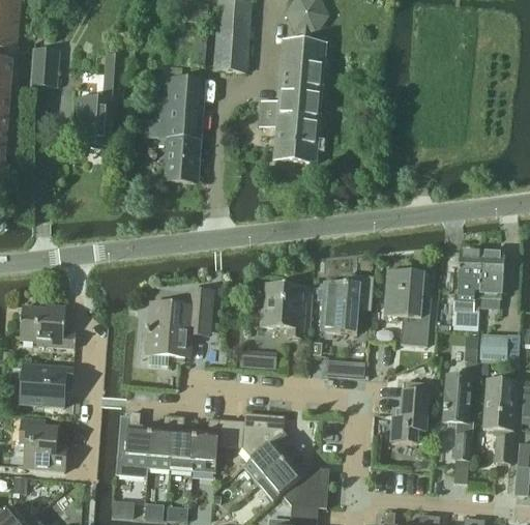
[(0,0),(0,180),(1,181),(11,59),(0,57),(0,47),(17,49),(21,0),(0,0)]
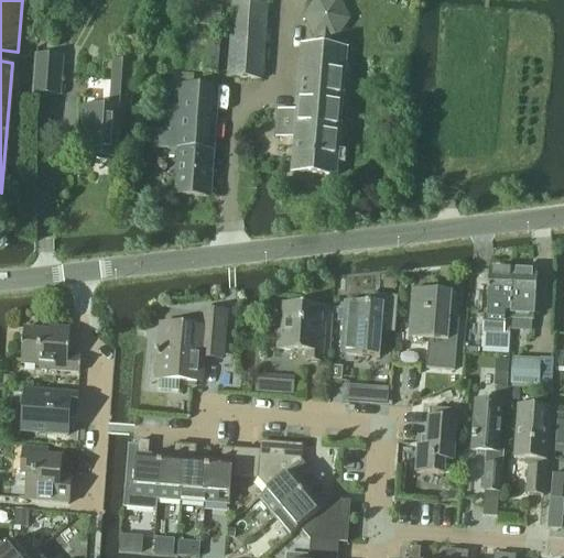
[(261,76),(267,1),(267,0),(232,0),(227,73),(261,76)]
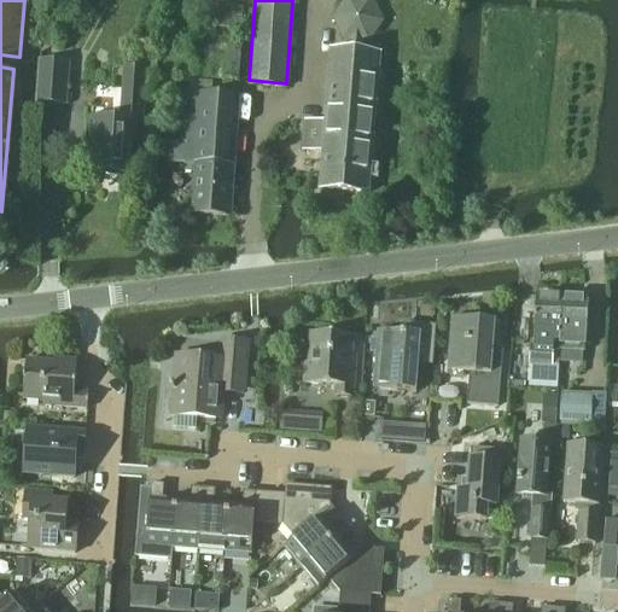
[(379,50),(362,48),(362,39),(369,39),(384,17),(375,0),(340,0),(331,13),(342,38),(349,38),(348,47),(331,46),(325,118),(320,118),(320,123),(305,122),(303,145),(322,146),(319,185),(367,188),(379,50)]
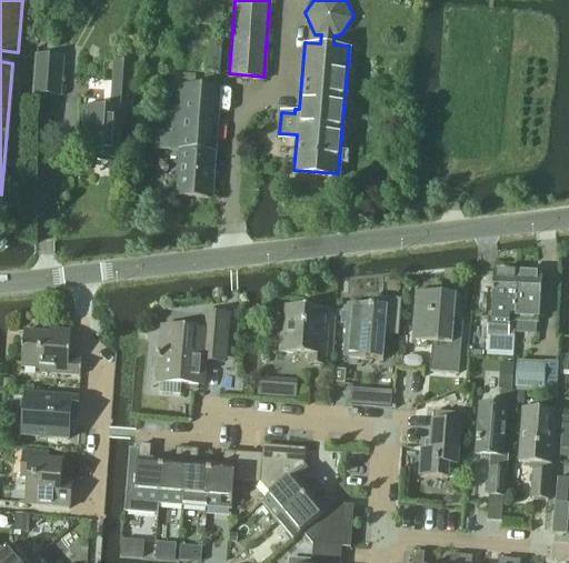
[(35,53),(31,91),(58,93),(61,56),(35,53)]
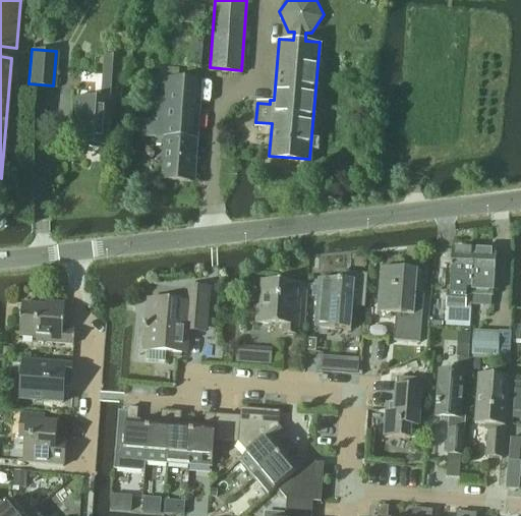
[(121,58),(103,57),(100,101),(72,99),(70,130),(77,130),(77,140),(107,142),(109,118),(117,118),(121,58)]
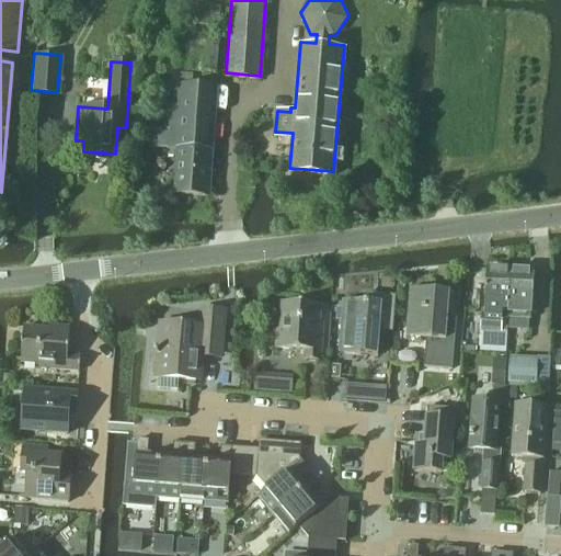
[(151,125),(150,143),(179,144),(175,190),(207,193),(210,147),(209,147),(214,86),(171,82),(168,127),(151,125)]
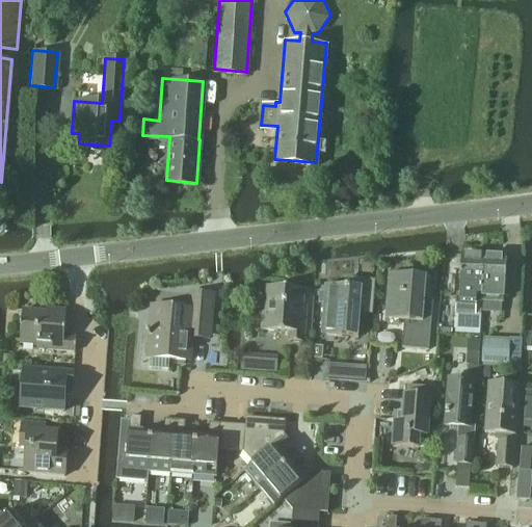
[(461,252),(460,290),(456,290),(455,294),(476,295),(476,292),(481,292),(481,291),(482,253),(461,252)]
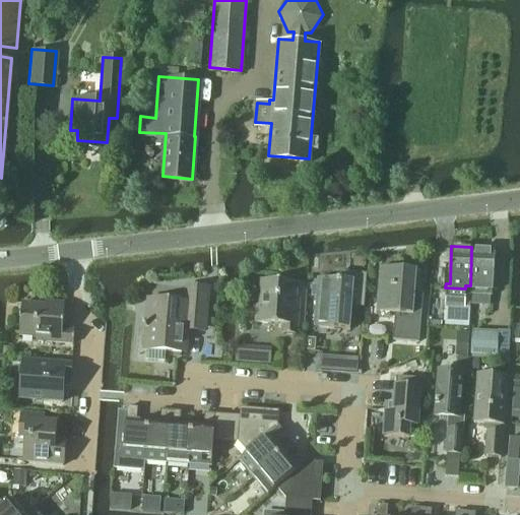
[(471,247),(470,284),(470,292),(491,293),(491,285),(493,248),(471,247)]
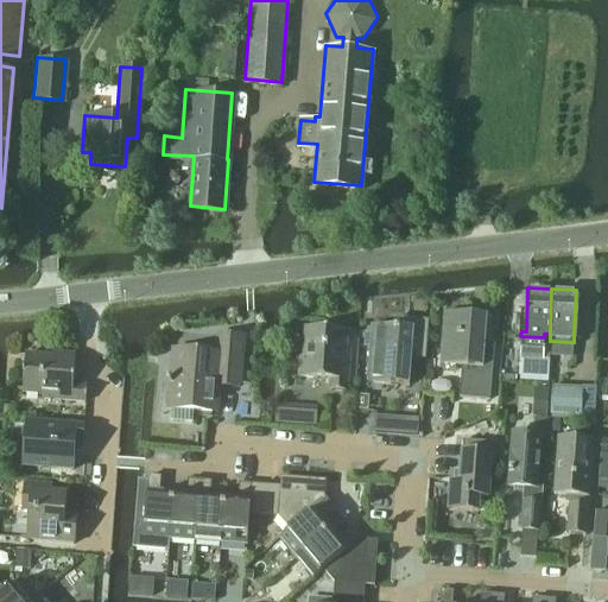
[(443,309),(439,360),(462,362),(458,393),(489,395),(494,341),(485,341),(487,312),(443,309)]
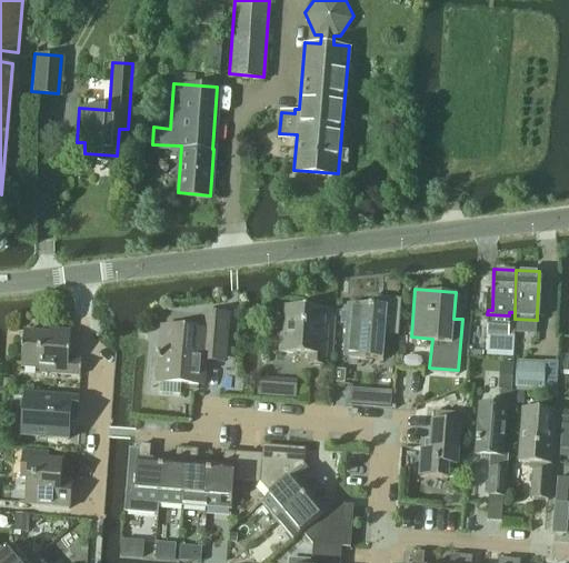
[(347,301),(343,353),(382,357),(386,325),(399,327),(401,295),(370,293),(369,302),(347,301)]
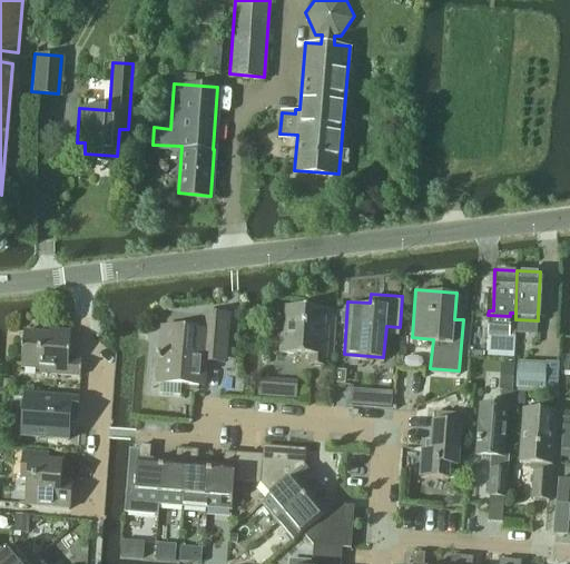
[(281,329),(279,349),(310,352),(308,362),(325,363),(327,324),(324,324),(325,306),(286,303),(284,329),(281,329)]
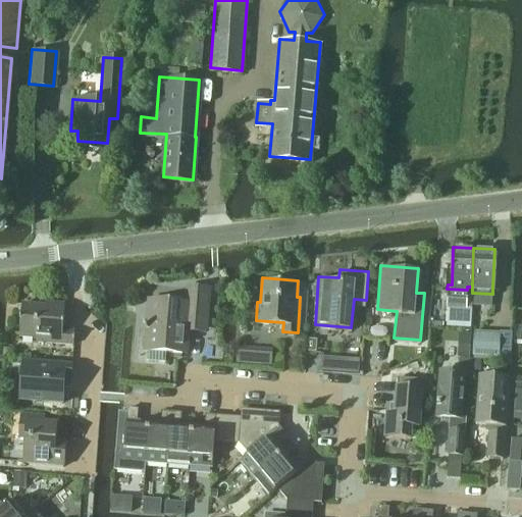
[(149,298),(145,348),(186,351),(189,320),(206,321),(208,286),(190,285),(189,301),(149,298)]
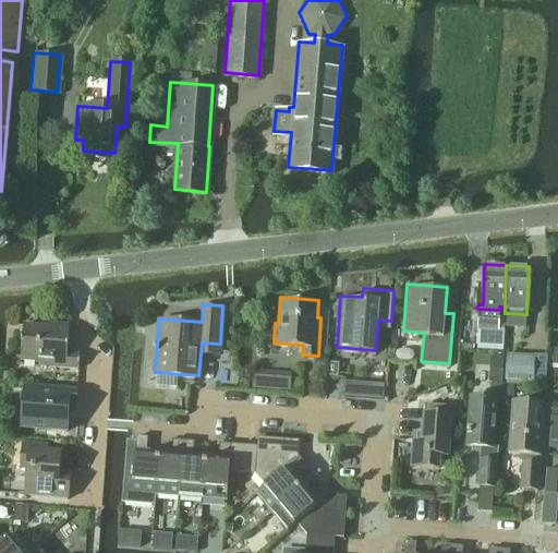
[(477,311),(475,326),(477,326),(476,346),(502,347),(504,326),(505,313),(496,312),(477,311)]
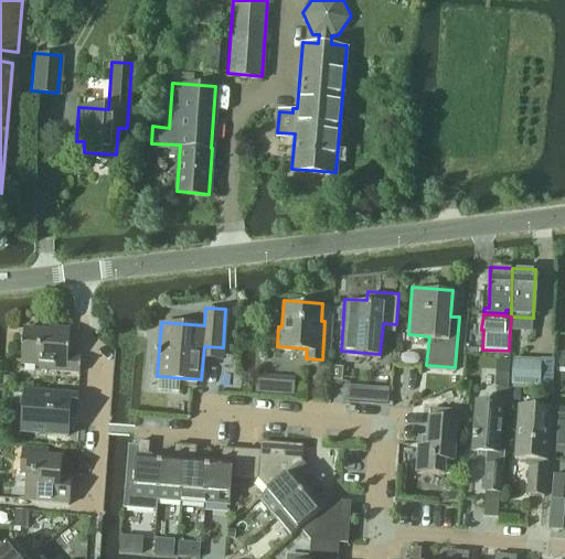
[(23,325),(21,362),(39,363),(39,366),(80,369),(81,355),(67,354),(70,325),(49,324),(48,328),(23,325)]
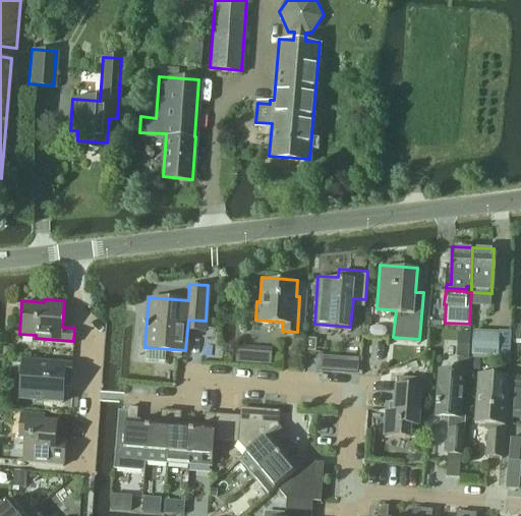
[(498,354),(499,329),(472,327),(471,352),(498,354)]
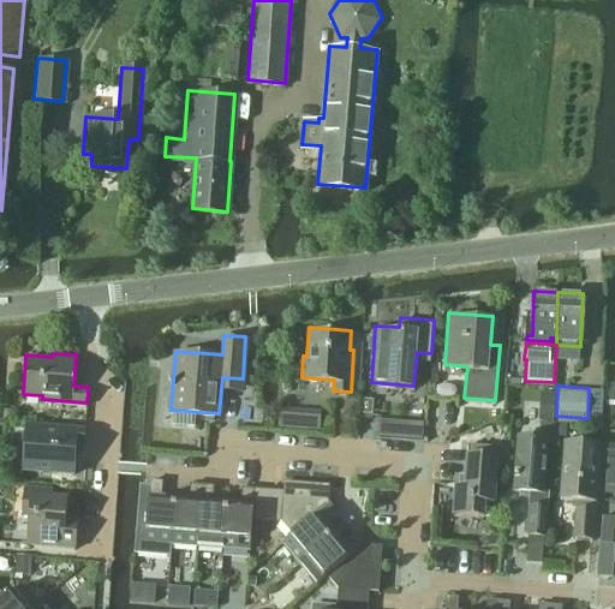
[(538,416),(553,417),(554,388),(541,388),(538,416)]
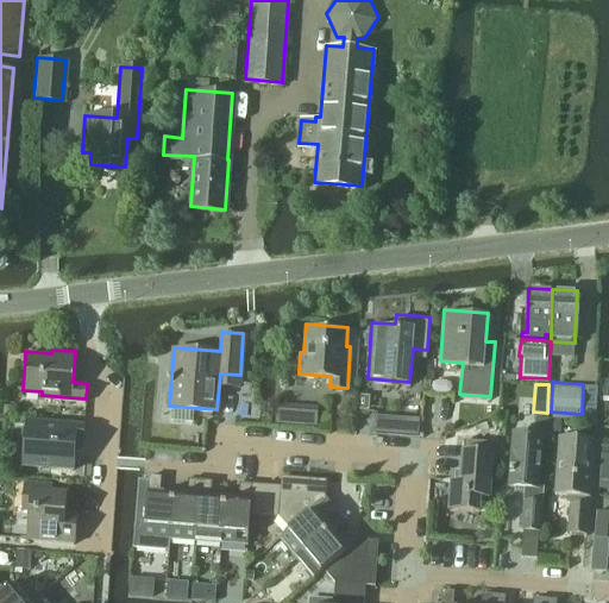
[(316,422),(318,404),(275,401),(274,420),(316,422)]
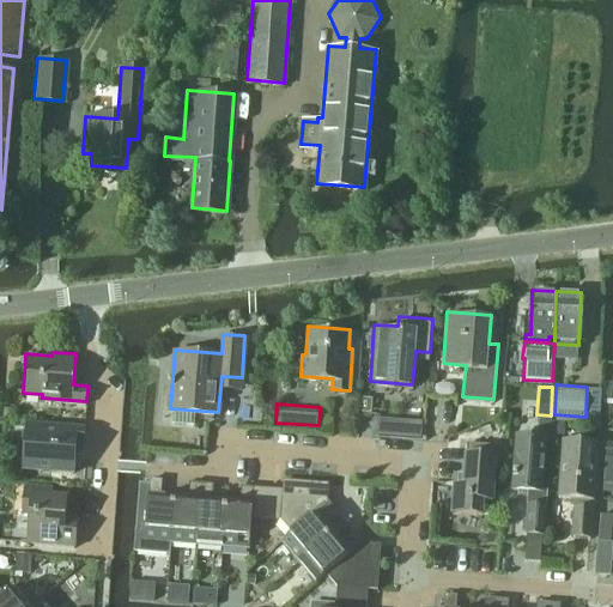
[(26,420),(23,466),(73,469),(76,444),(83,444),(84,425),(26,420)]
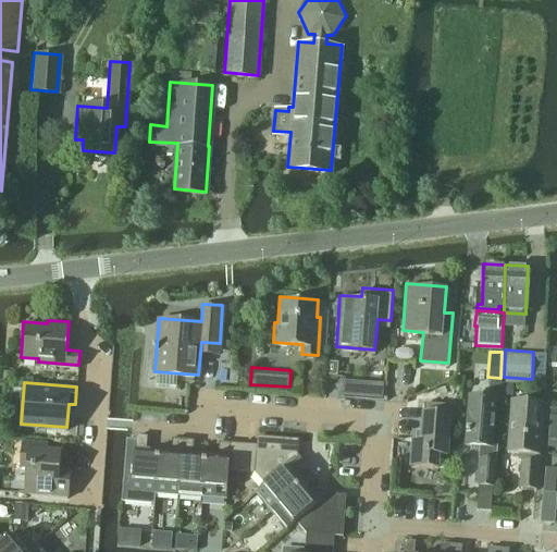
[(440,389),(445,401),(457,394),(452,383),(440,389)]
